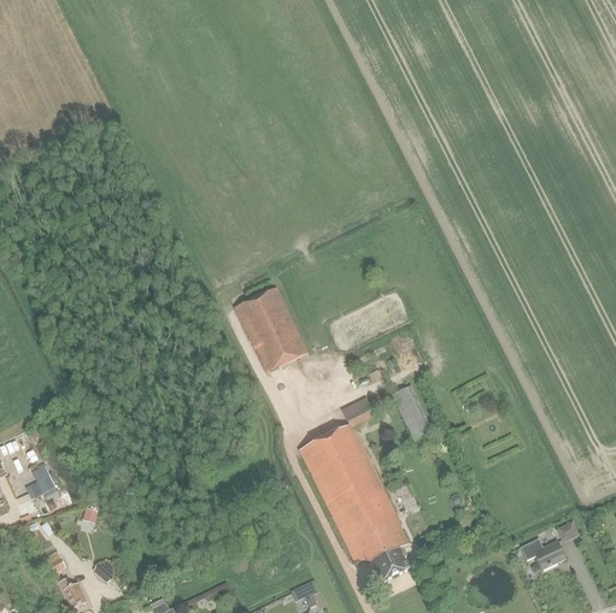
[(265,372),(308,352),(276,287),(234,307),(265,372)]
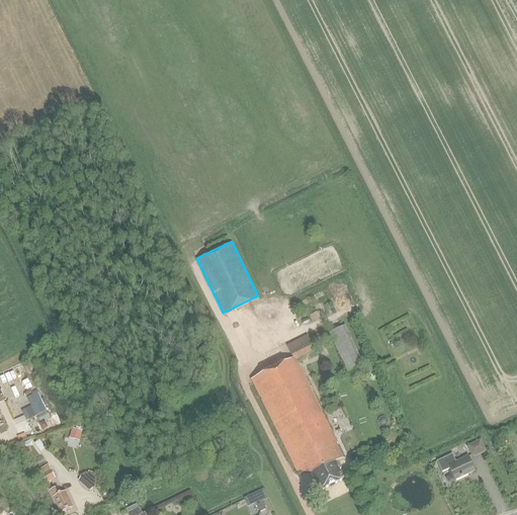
[(347,369),(363,362),(345,324),(329,331),(347,369)]
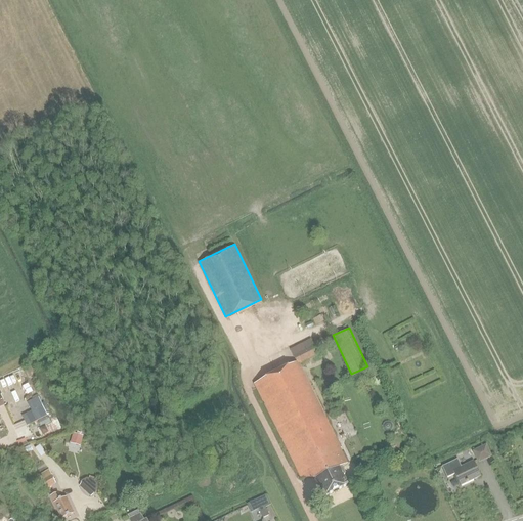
[(323,494),(347,483),(343,473),(345,472),(342,465),(348,462),(340,447),(342,446),(302,365),(305,364),(303,361),(319,353),(311,338),(291,348),(297,361),(254,383),(300,476),(315,478),(323,494)]
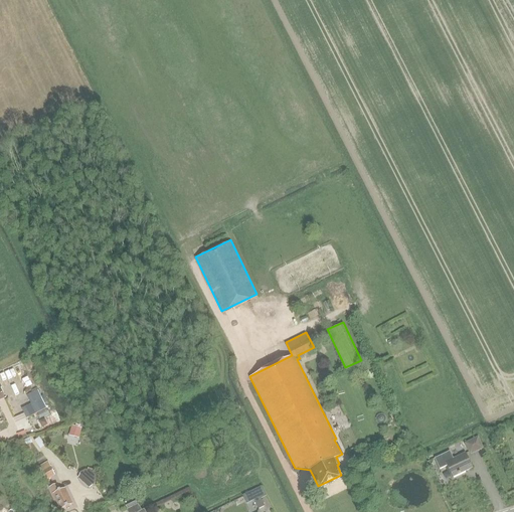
[(30,402),(21,406),(26,416),(45,407),(43,402),(39,394),(36,388),(26,393),(30,402)]
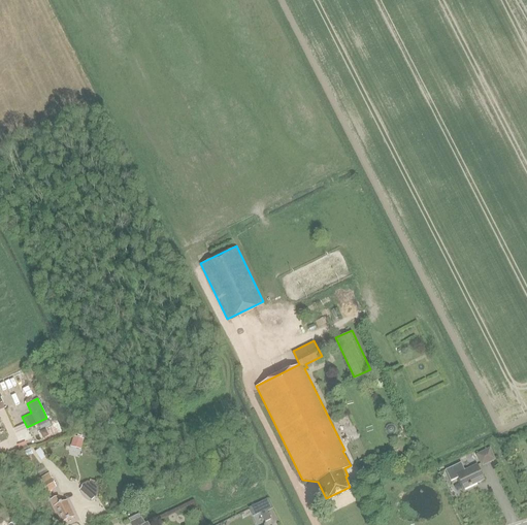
[(76,435),(73,434),(70,445),(80,447),(84,436),(81,436),(81,433),(77,432),(76,435)]
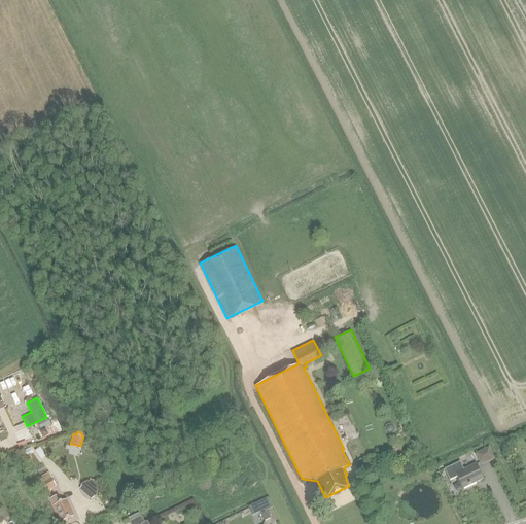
[(480,463),(494,457),(488,445),(475,452),(480,463)]
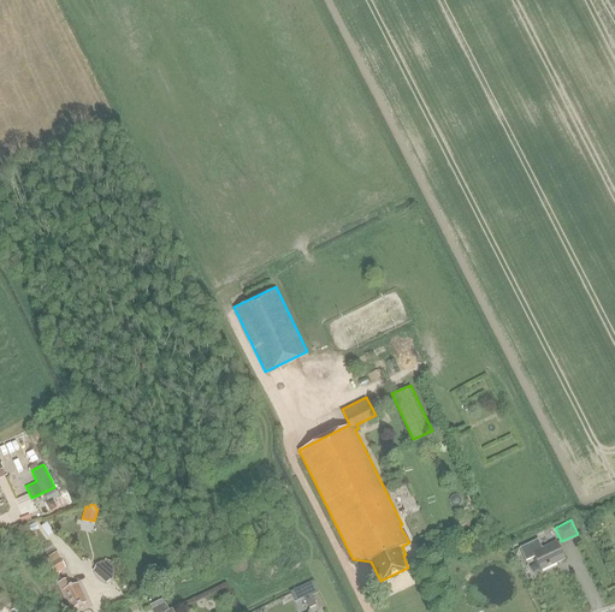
[(35,521),(25,524),(28,530),(30,538),(34,536),(36,533),(35,528),(37,527),(35,521)]
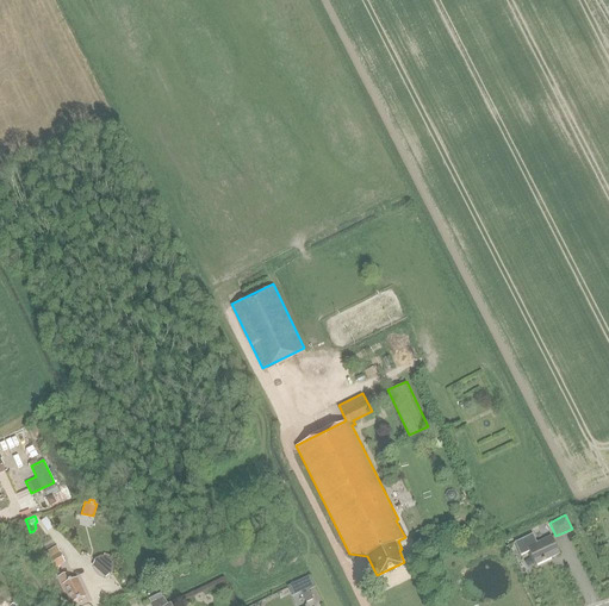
[(521,537),(515,541),(520,553),(528,549),(527,545),(528,545),(536,562),(559,551),(551,532),(535,539),(532,532),(521,537)]
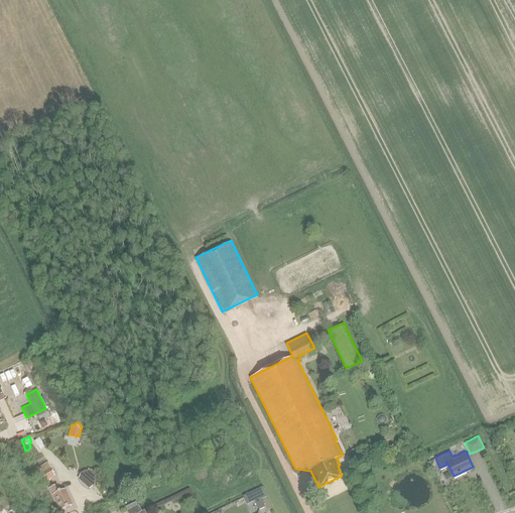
[(46,461),(38,466),(41,471),(49,466),(46,461)]
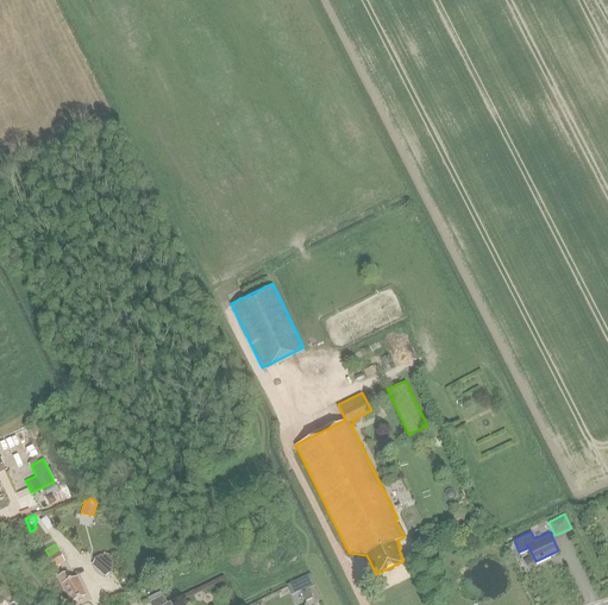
[(49,555),(48,555),(54,565),(64,559),(58,549),(49,555)]
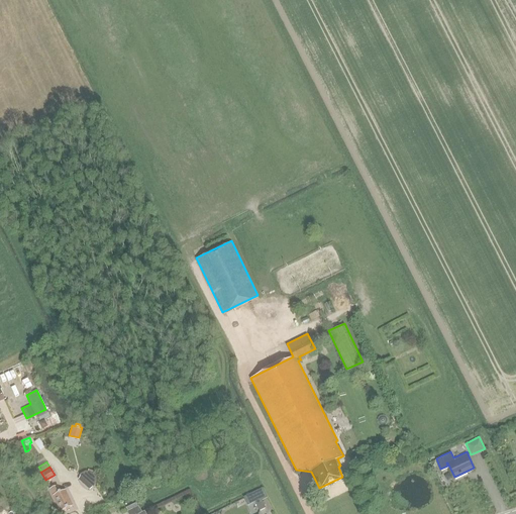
[(80,473),(79,474),(80,475),(91,485),(93,486),(93,485),(94,483),(95,480),(95,479),(95,478),(94,475),(93,473),(92,473),(91,472),(87,471),(87,470),(84,471),(80,473)]
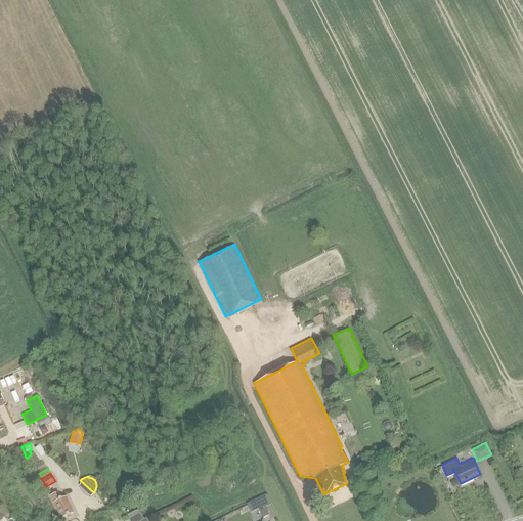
[(60,497),(57,490),(50,493),(61,517),(74,511),(66,494),(60,497)]
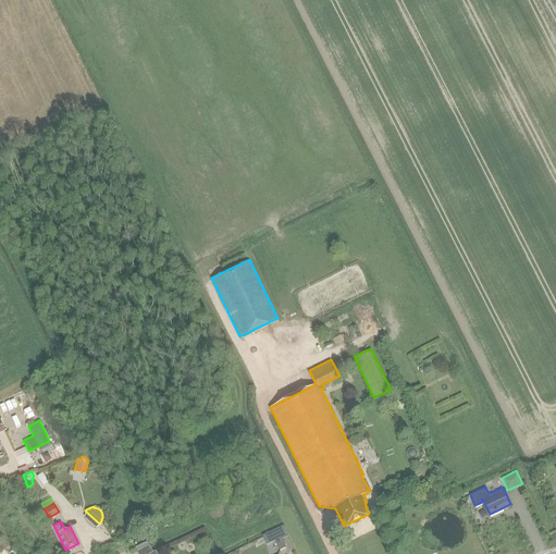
[(285,545),(276,527),(269,531),(272,538),(273,538),(279,548),(285,545)]
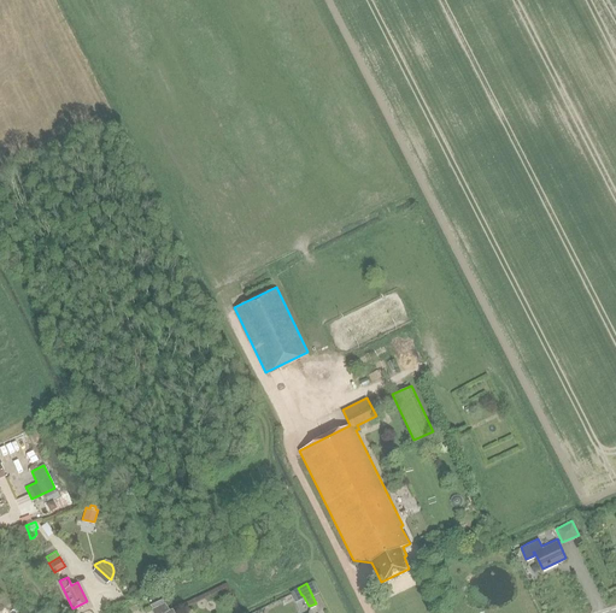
[(134,594),(124,599),(127,603),(136,600),(134,594)]
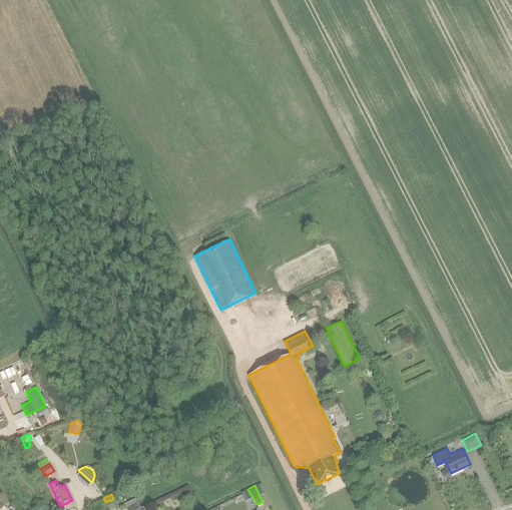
[(143,509),(141,505),(141,504),(138,505),(135,497),(125,502),(128,509),(143,509)]
